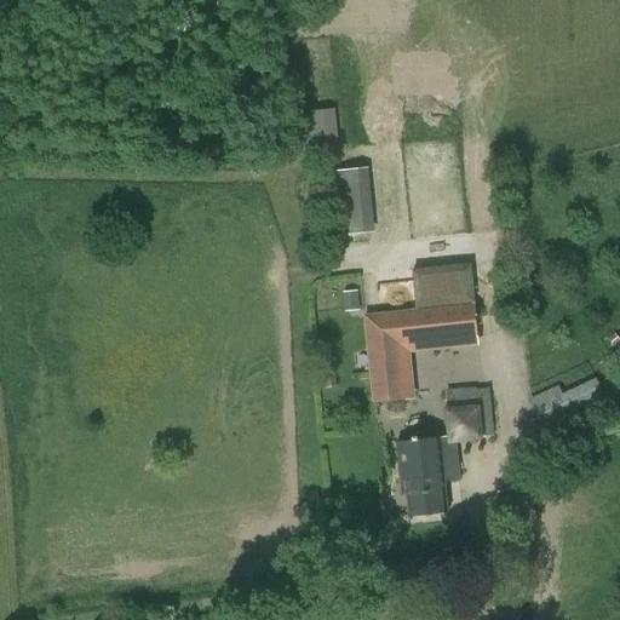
[(333,109),(304,113),(309,151),(338,149),(333,109)]
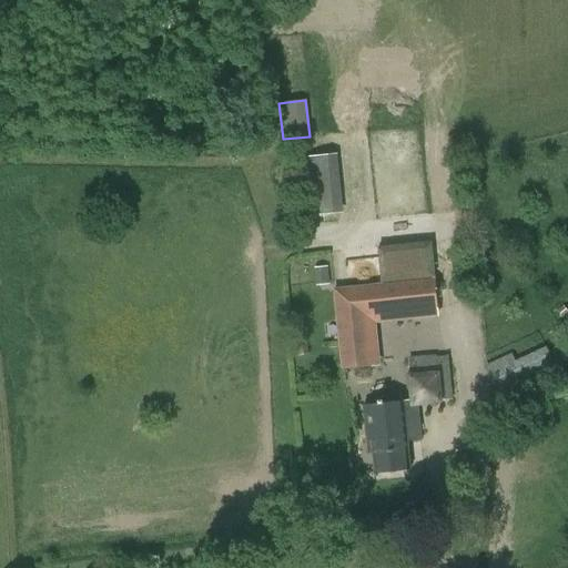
[(310,214),(343,213),(341,153),(307,154),(310,214)]
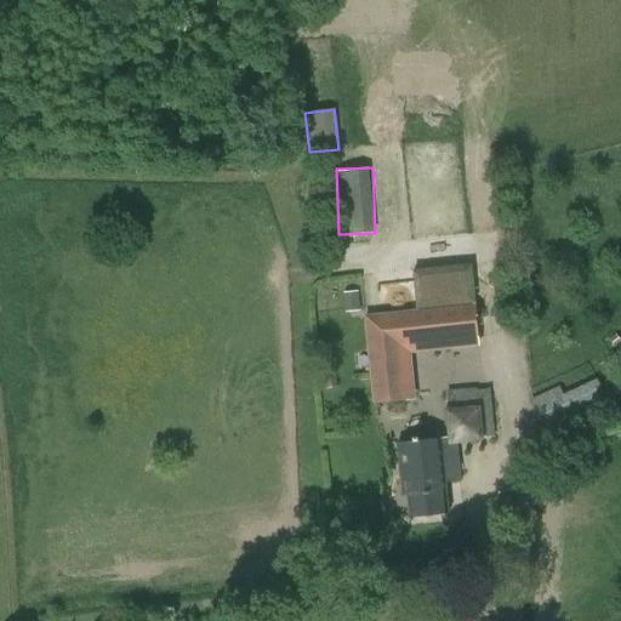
[(345,312),(360,311),(359,291),(343,292),(345,312)]
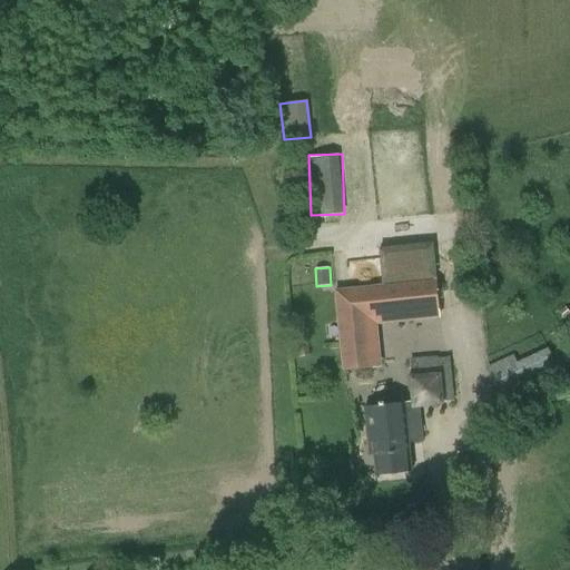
[(436,279),(334,290),(342,371),(372,367),(366,316),(439,310),(436,279)]
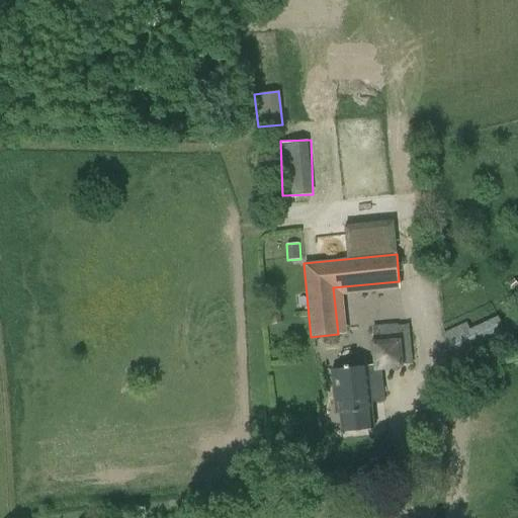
[(277,307),(268,310),(270,320),(280,317),(277,307)]
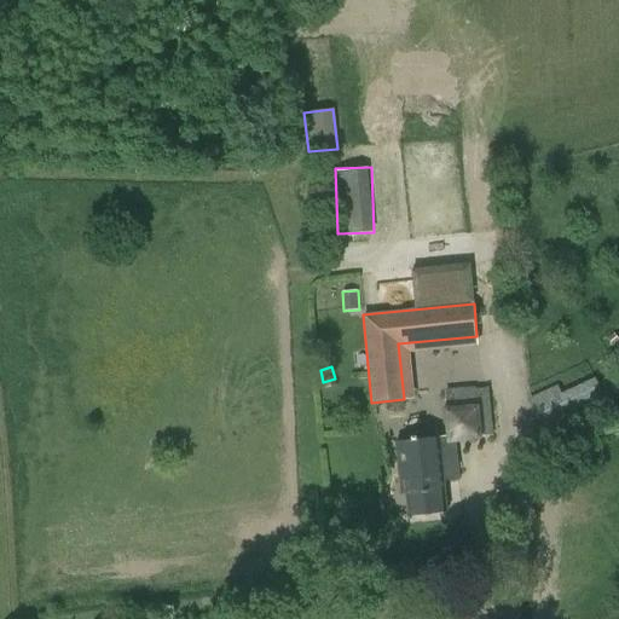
[(594,379),(562,393),(574,418),(606,404),(594,379)]
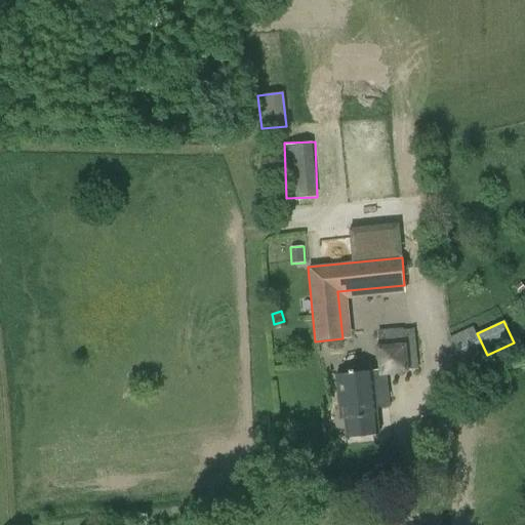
[(377,332),(380,370),(416,367),(412,328),(377,332)]
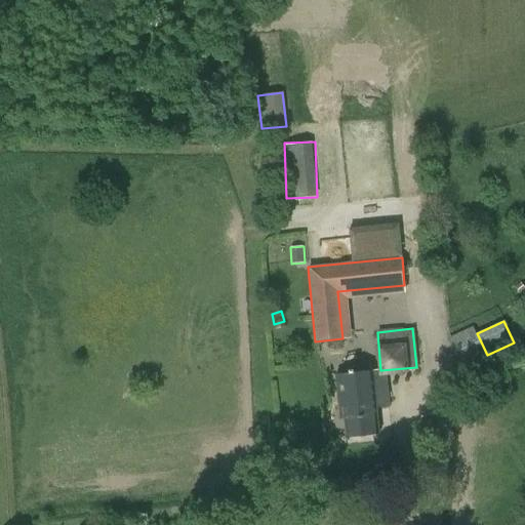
[(350,374),(335,375),(339,418),(344,418),(346,438),(378,435),(375,407),(389,406),(387,389),(384,390),(374,391),(373,371),(354,373),(354,370),(349,371),(350,374)]
